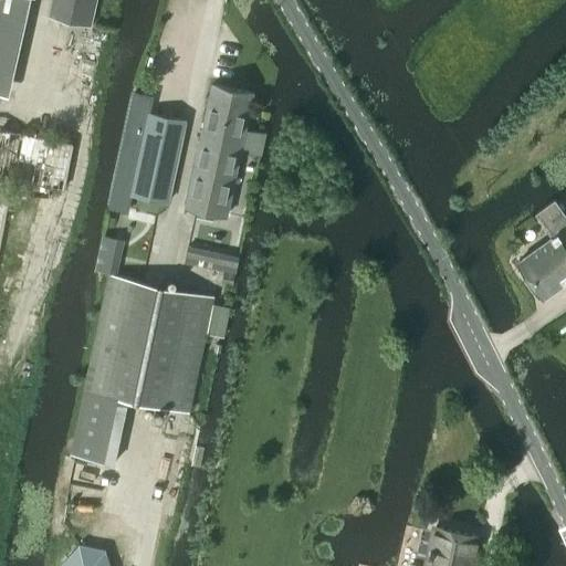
[(0,0),(0,94),(10,96),(31,0),(0,0)]
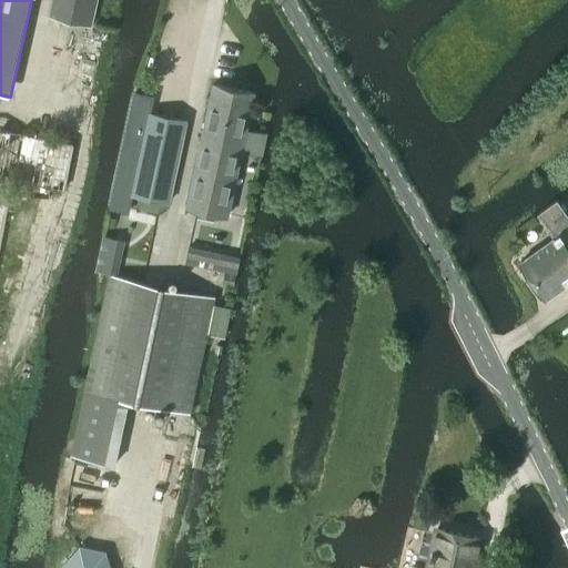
[(91,27),(97,0),(52,0),(49,18),(91,27)]
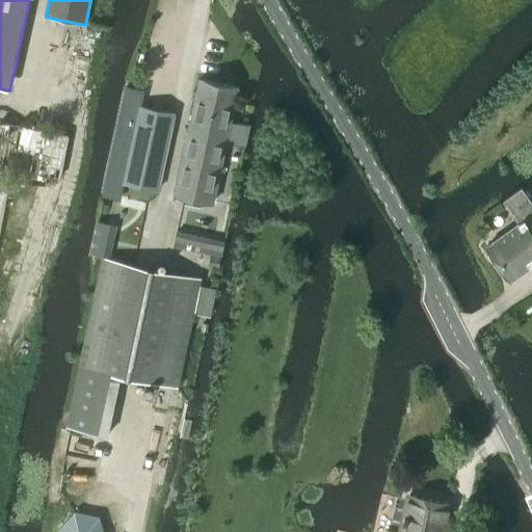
[(246,148),(250,126),(232,122),(239,87),(200,79),(175,193),(214,203),(228,139),(235,140),(234,144),(246,148)]
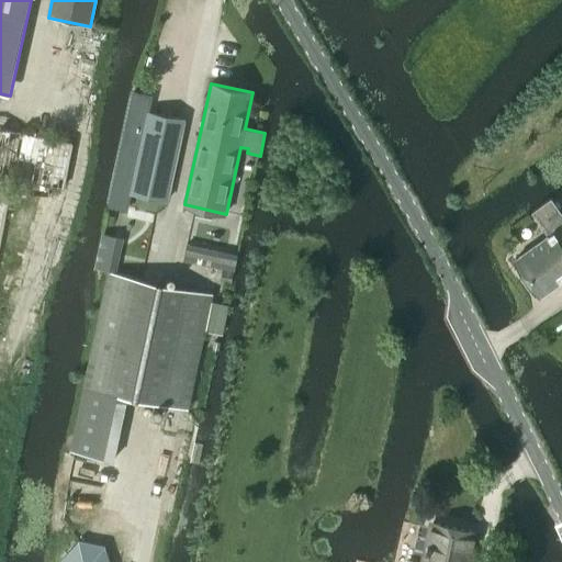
[(147,112),(133,181),(170,190),(184,120),(147,112)]
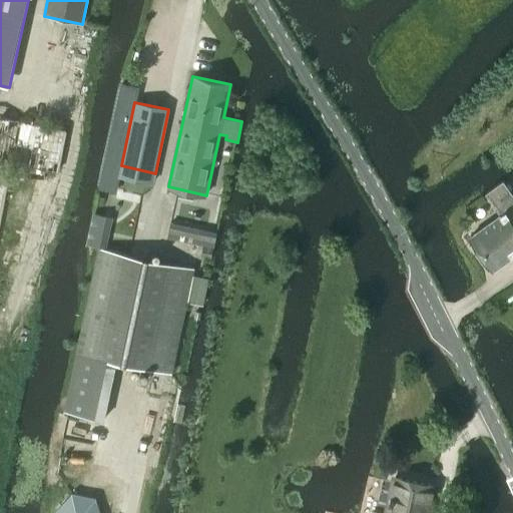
[(58,172),(66,130),(0,117),(0,217),(11,162),(58,172)]
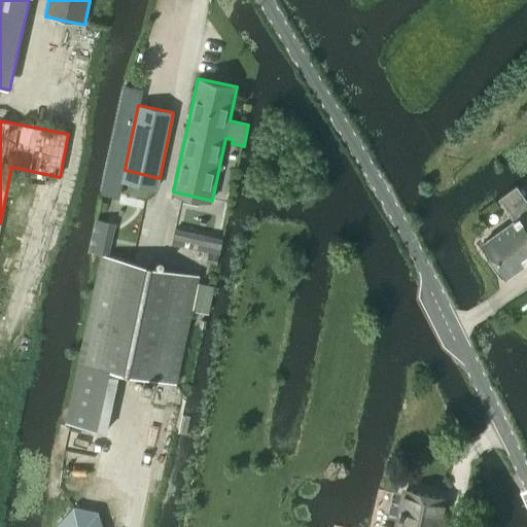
[(526,202),(517,187),(499,200),(515,220),(483,243),(506,277),(526,261),(526,202)]
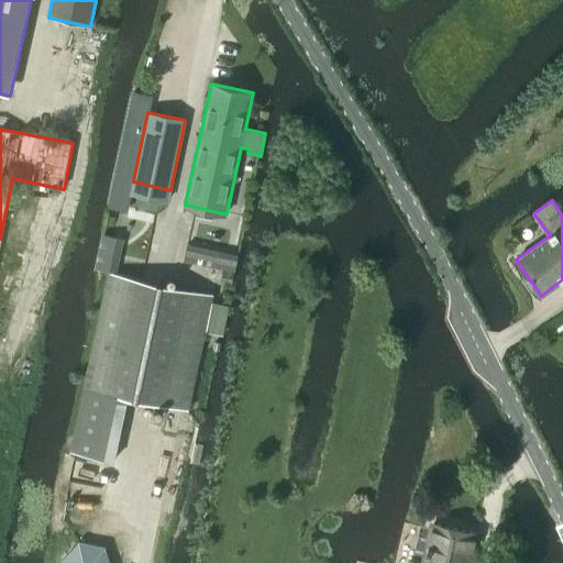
[(224,257),(219,282),(232,284),(238,260),(224,257)]
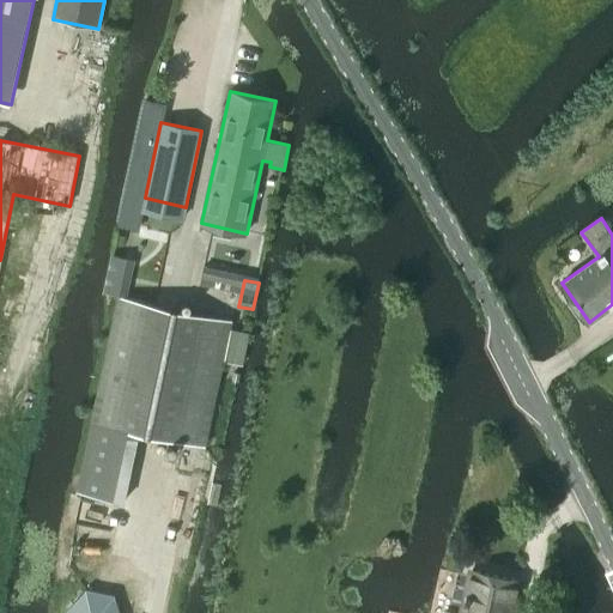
[(204,447),(232,321),(119,296),(91,422),(92,422),(77,491),(113,499),(128,430),(204,447)]
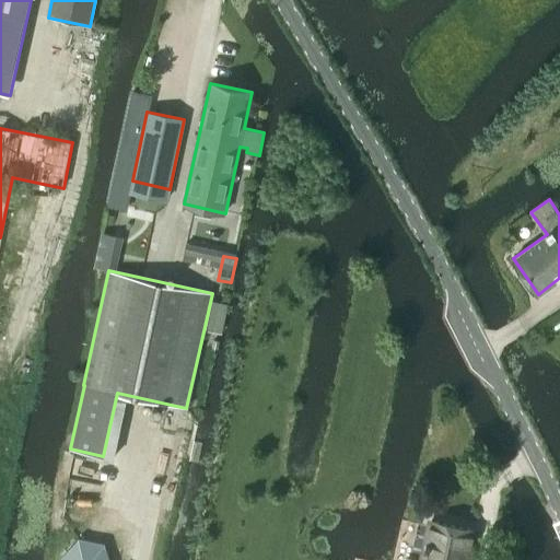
[(429,521),(419,559),(467,559),(474,531),(429,521)]
